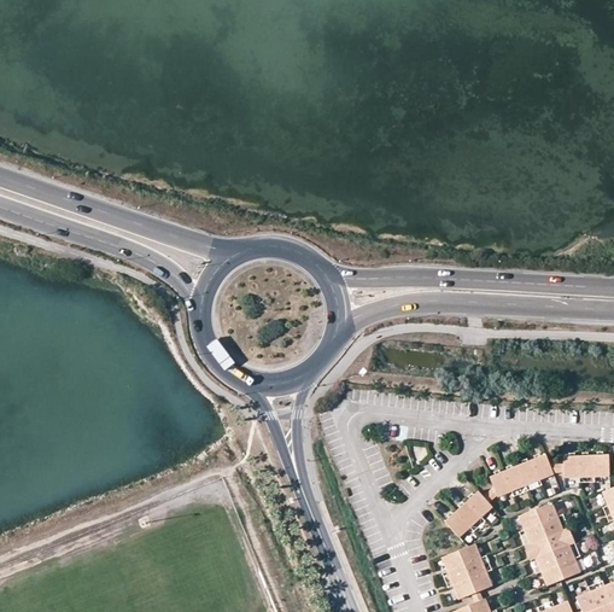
[(497,494),(497,495),(553,472),(551,471),(549,462),(544,453),(489,476),(493,487),(497,494)]
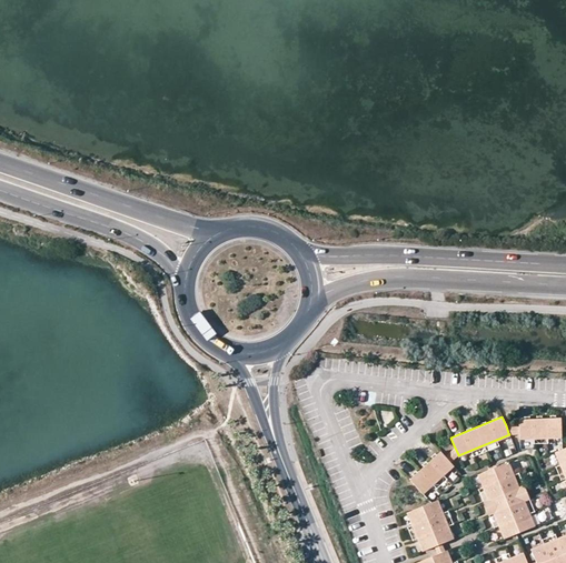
[(519,433),(519,439),(560,436),(559,416),(517,419),(518,425),(519,433)]
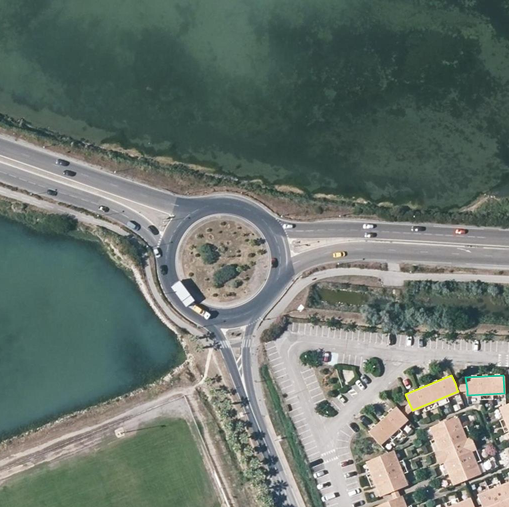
[(508,402),(499,407),(508,431),(508,402)]
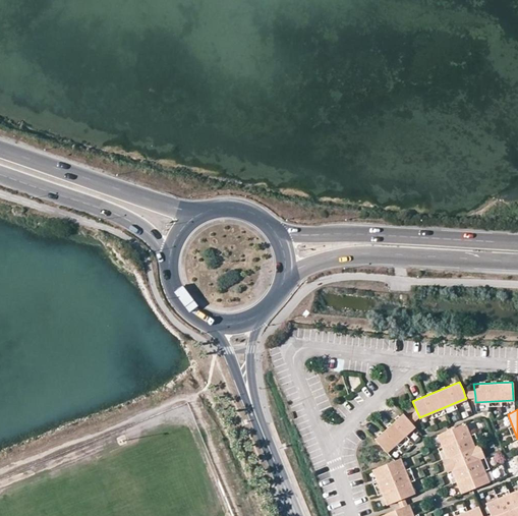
[(408,417),(412,422),(419,416),(416,410),(408,417)]
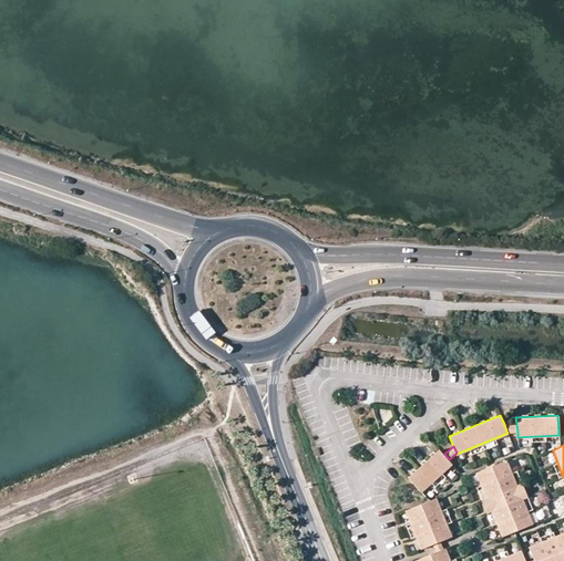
[(408,477),(421,492),(452,464),(449,459),(444,454),(439,448),(408,477)]
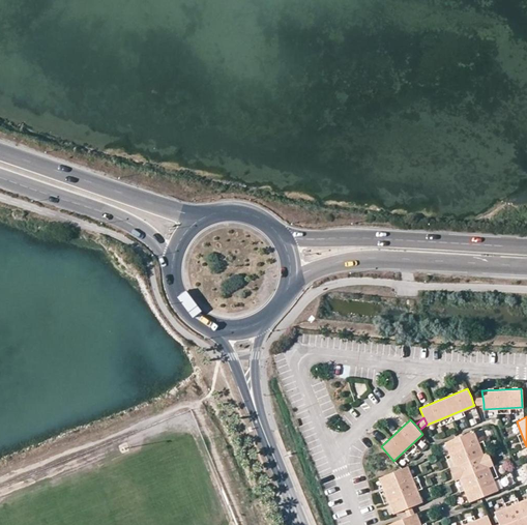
[(444,442),(455,466),(460,477),(470,501),(498,490),(488,466),(482,455),(472,431),(444,442)]
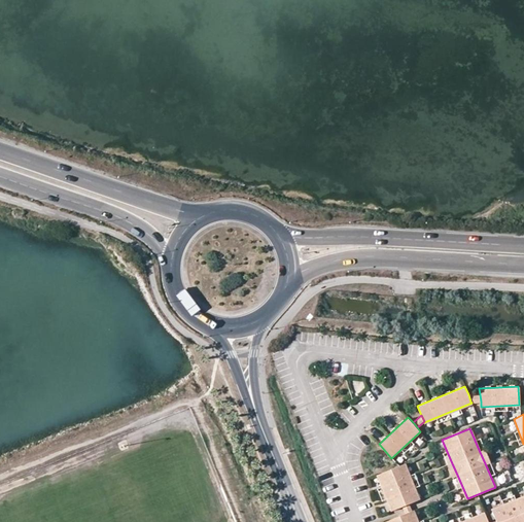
[(485,450),(480,452),(485,463),(490,461),(485,450)]
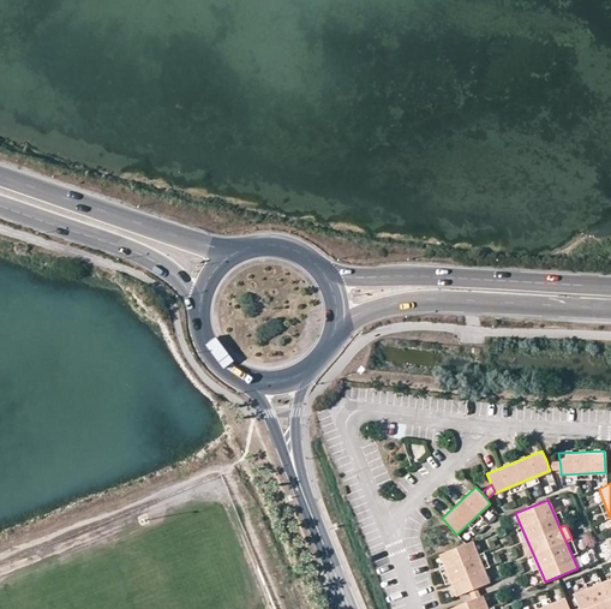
[(599,538),(606,555),(610,553),(610,536),(609,533),(599,538)]
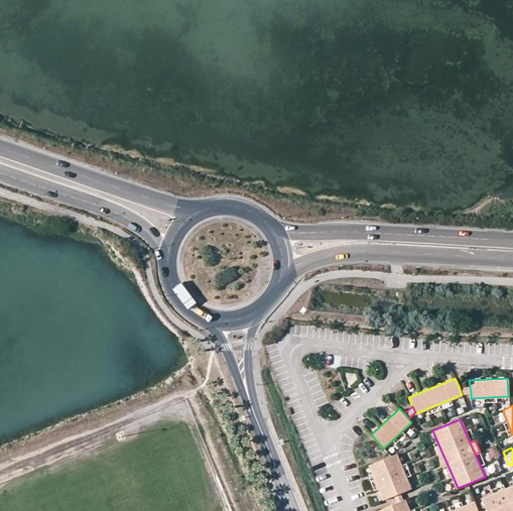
[(401,493),(411,488),(396,454),(369,465),(383,500),(394,495),(401,493)]
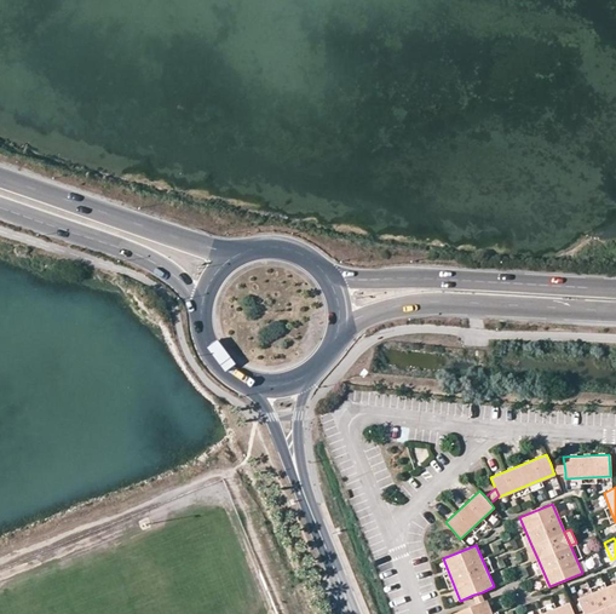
[(531,545),(525,547),(531,562),(537,558),(531,545)]
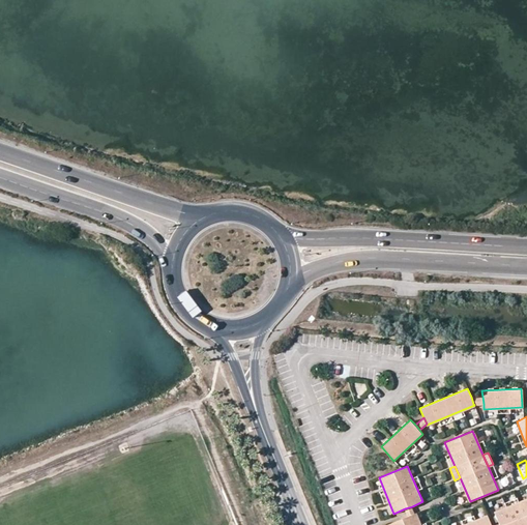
[(526,498),(495,512),(499,523),(500,524),(526,524),(526,498)]
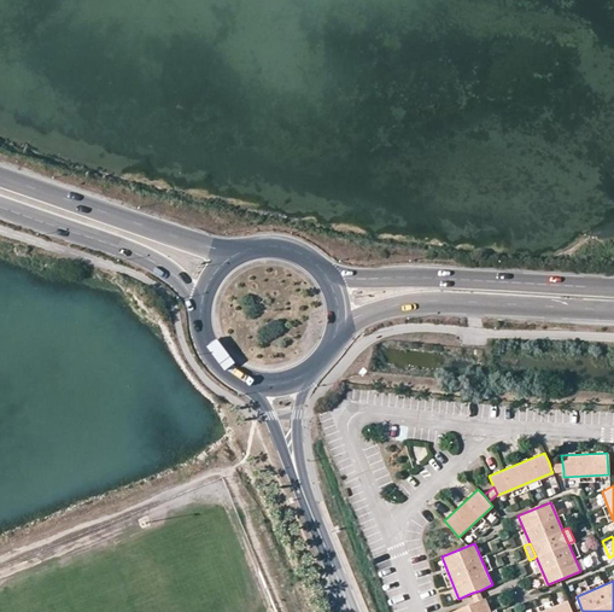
[(475,602),(484,599),(480,590),(472,593),(475,602)]
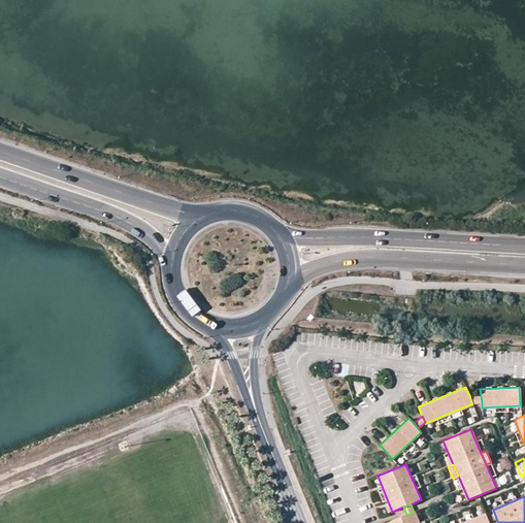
[(420,522),(415,511),(414,512),(406,515),(387,522),(420,522)]
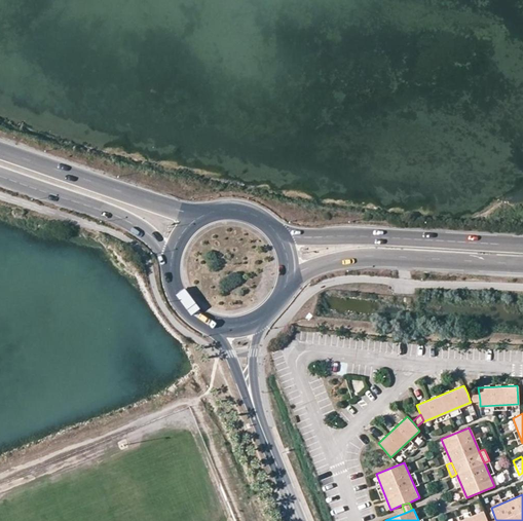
[(458,520),(488,520),(484,511),(458,520)]
